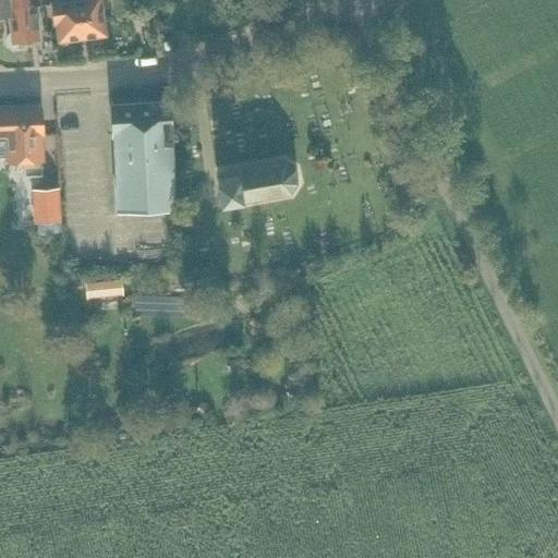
[(0,0),(0,11),(8,10),(10,31),(5,37),(7,44),(12,49),(22,47),(26,41),(38,40),(35,0),(0,0)]
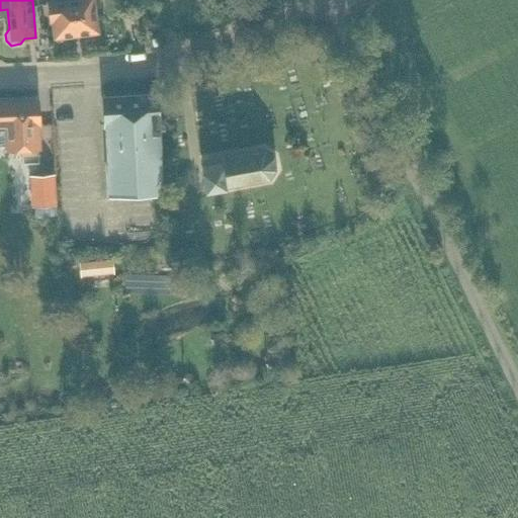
[(97,32),(94,8),(100,7),(98,0),(72,0),(73,0),(48,3),(50,22),(53,21),(55,38),(97,32)]
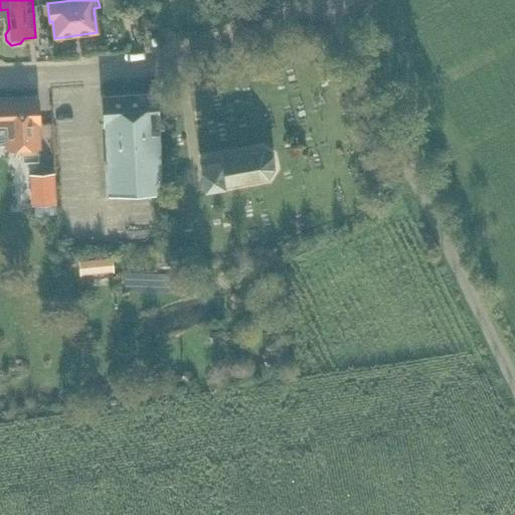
[(108,195),(157,192),(155,168),(146,169),(146,163),(151,163),(149,134),(157,133),(156,124),(158,124),(156,95),(103,98),(104,127),(106,127),(108,164),(106,164),(108,195)]
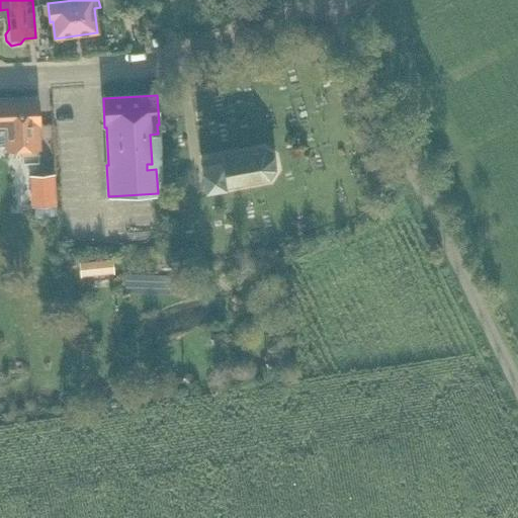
[(0,128),(5,130),(6,130),(7,152),(23,151),(23,164),(38,163),(37,150),(39,150),(38,127),(39,127),(37,101),(0,103),(0,128)]
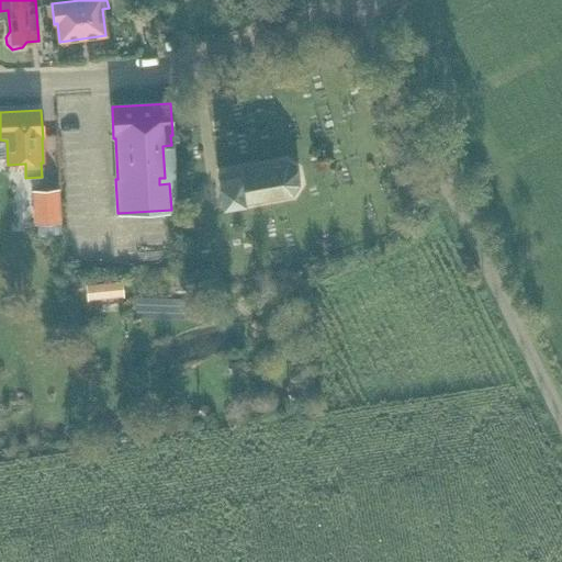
[(300,187),(300,183),(298,182),(295,172),(298,171),(296,169),(294,170),(288,166),(288,163),(284,163),(284,166),(270,167),(270,165),(267,166),(267,168),(256,170),(256,167),(253,168),(254,170),(243,172),(242,170),(239,170),(239,172),(238,173),(238,176),(217,180),(222,204),(243,200),(244,203),(245,203),(245,205),(248,205),(248,202),(259,200),(259,203),(262,203),(261,200),(273,198),(273,201),(277,200),(276,197),(289,194),(291,197),(293,195),(292,193),(298,186),(300,187)]
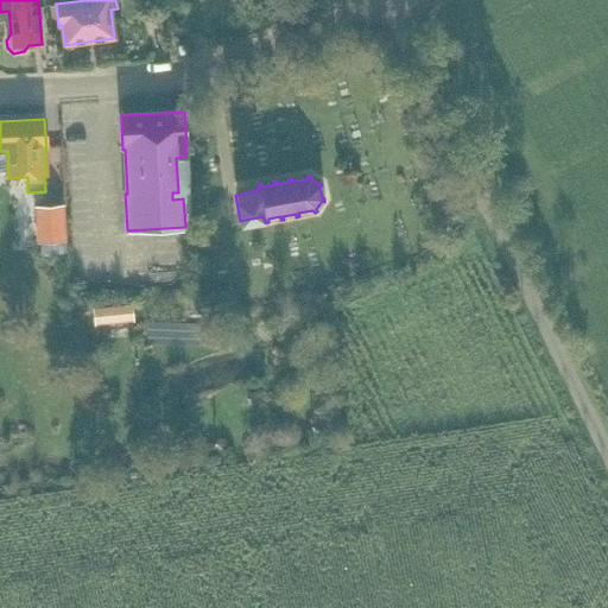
[(65,242),(63,204),(35,206),(36,244),(65,242)]
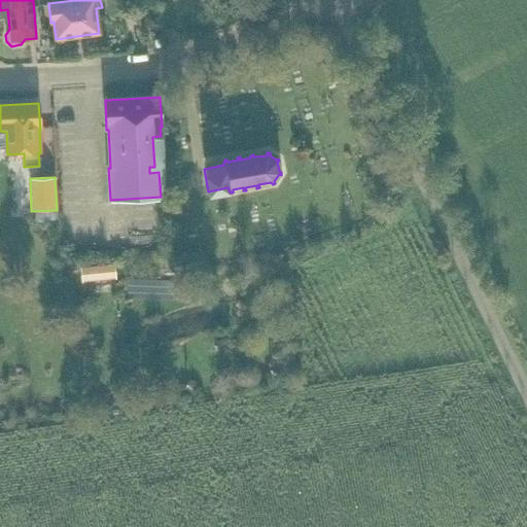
[(179,271),(179,257),(170,256),(169,271),(179,271)]
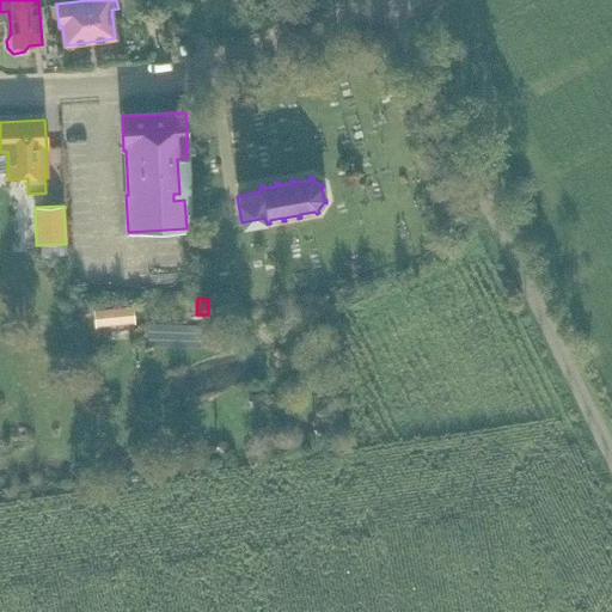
[(134,323),(133,307),(93,311),(95,326),(134,323)]
